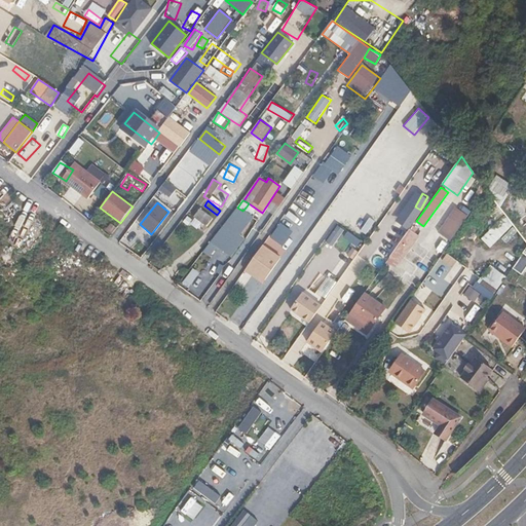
[(217,215),(204,205),(198,214),(212,223),(217,215)]
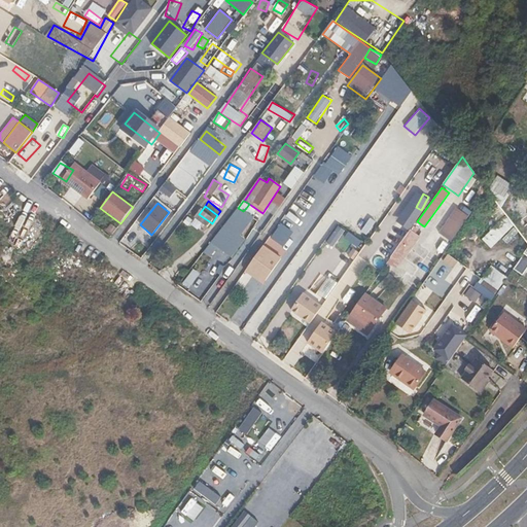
[(238,208),(212,241),(225,250),(236,239),(239,242),(245,235),(240,231),(250,216),(243,211),(238,208)]
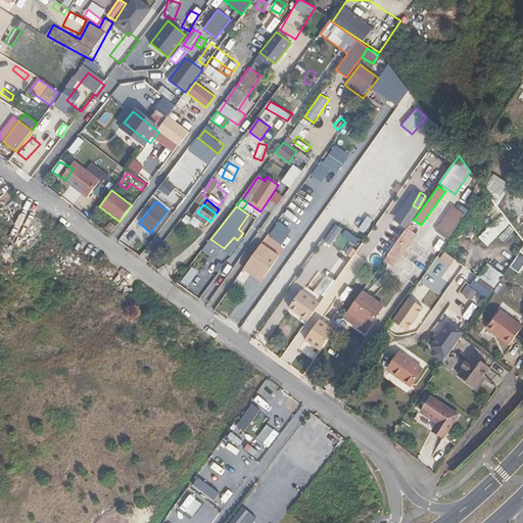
[(465,216),(453,206),(435,231),(447,240),(465,216)]
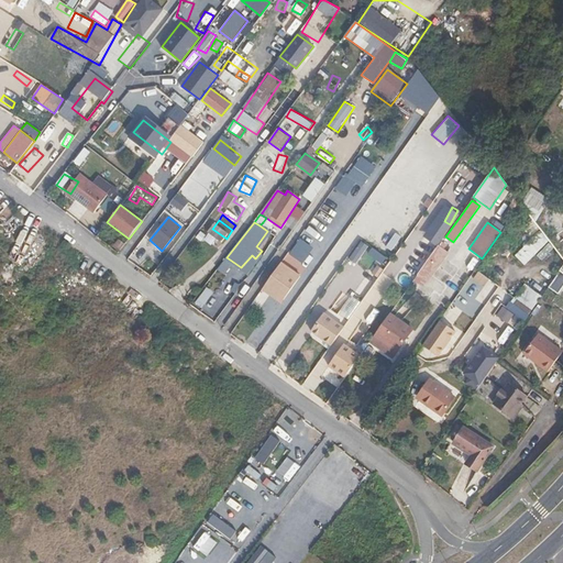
[(430,239),(435,243),(444,231),(440,227),(430,239)]
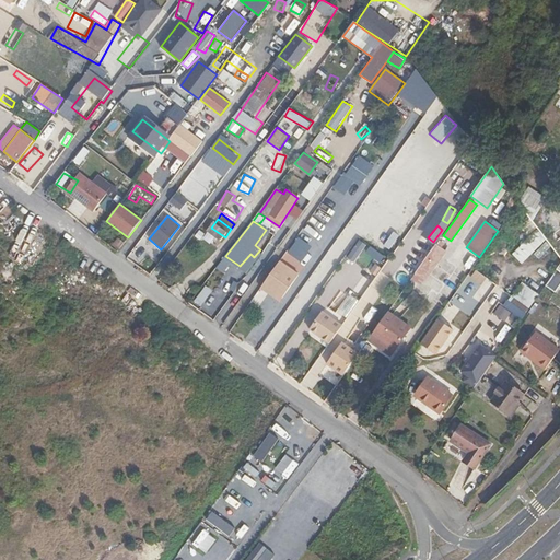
[(547,238),(538,228),(512,254),(521,265),(547,238)]
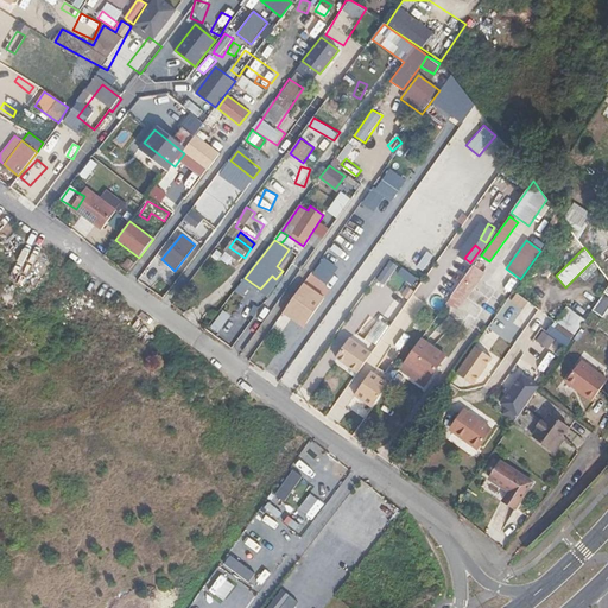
[(423,270),(434,255),(426,251),(416,265),(423,270)]
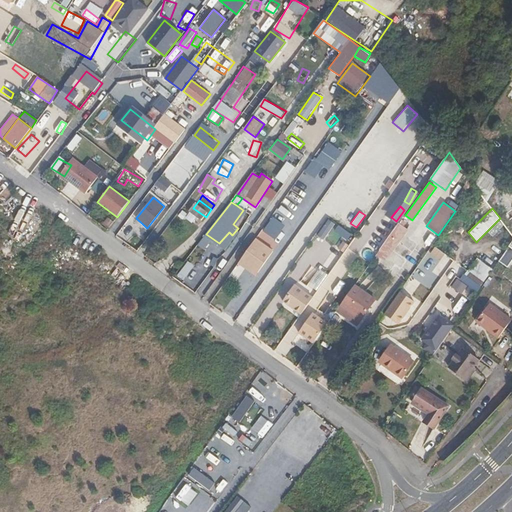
[(108,217),(103,225),(110,229),(115,221),(108,217)]
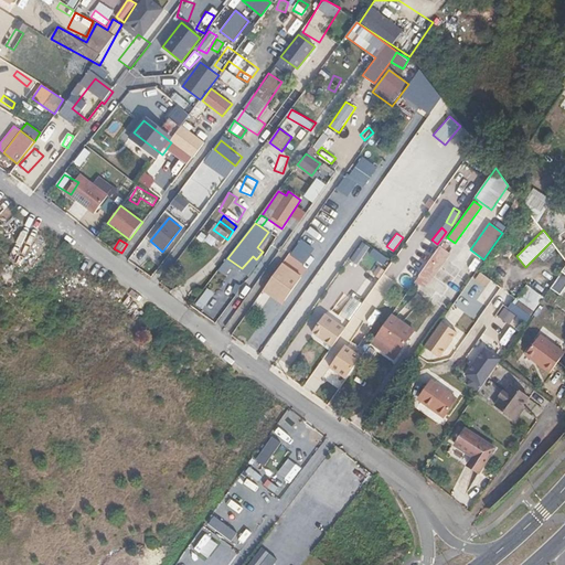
[(301,240),(290,254),(304,264),(315,248),(301,240)]
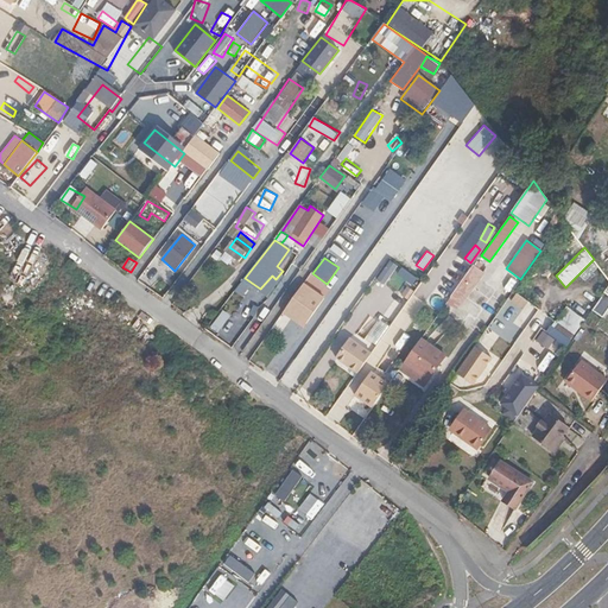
[(474,267),(473,265),(447,302),(457,309),(461,304),(461,305),(485,274),(479,270),(482,264),(477,261),(474,267)]
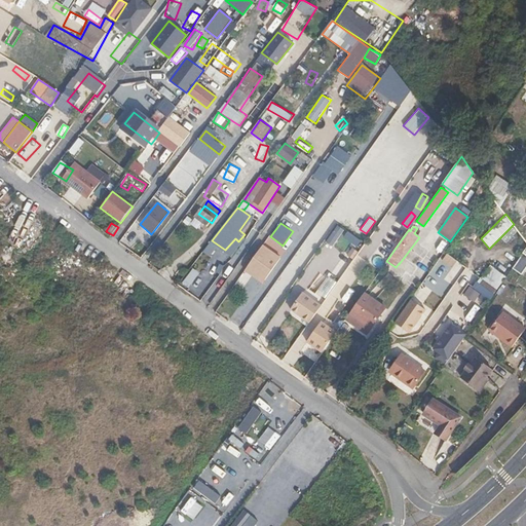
[(133,249),(141,234),(130,229),(123,243),(133,249)]
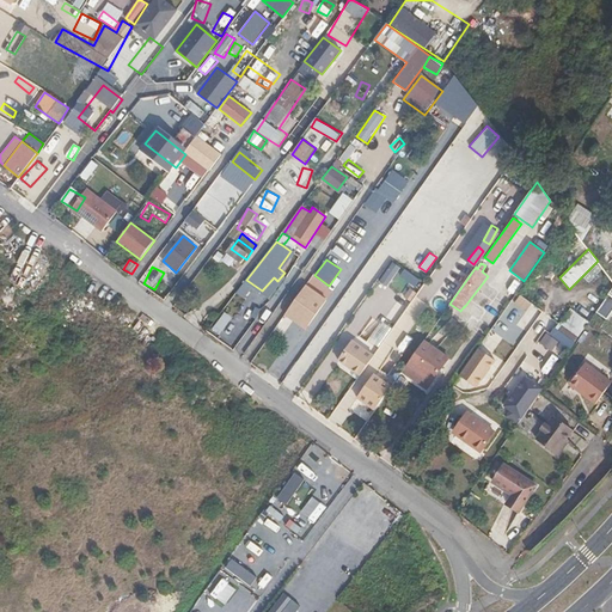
[(403,270),(399,276),(412,283),(416,277),(403,270)]
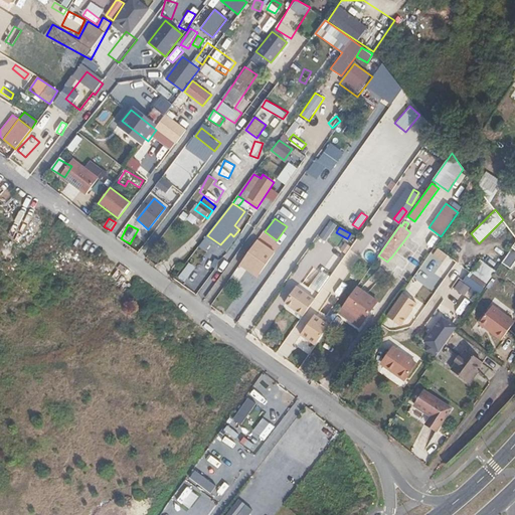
[(256,240),(239,265),(245,270),(248,267),(259,275),(275,252),(256,240)]
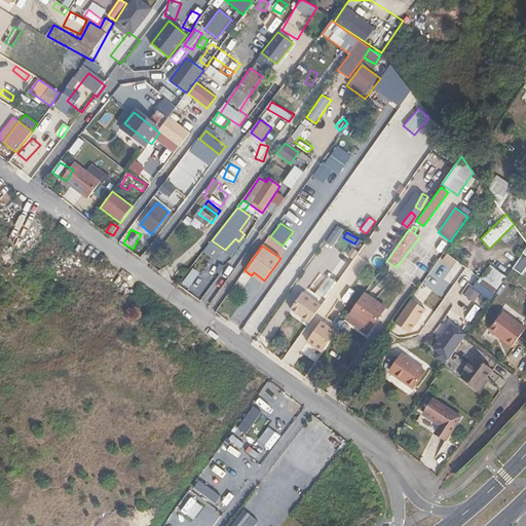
[(344,254),(352,259),(358,252),(349,247),(344,254)]
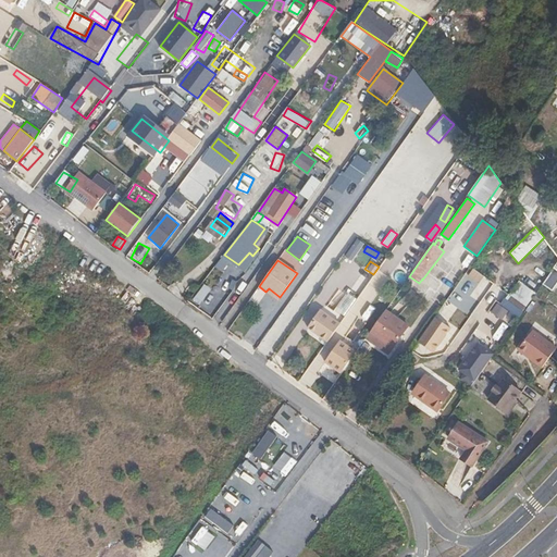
[(201,284),(214,294),(222,285),(208,275),(201,284)]
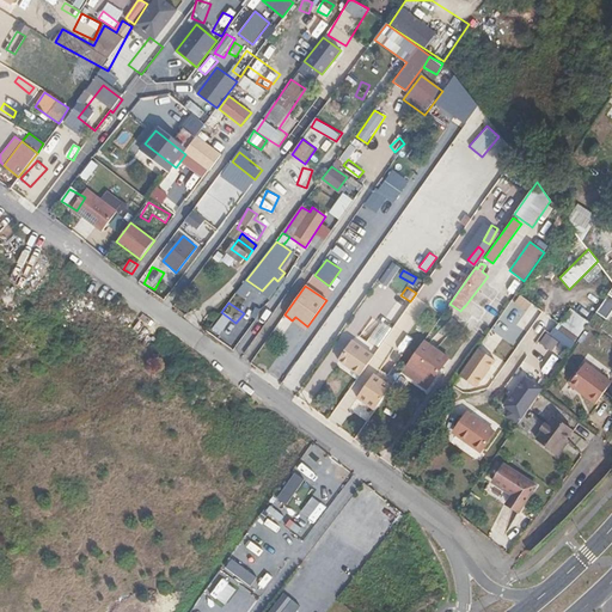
[(337,360),(360,375),(373,356),(352,341),(337,360)]
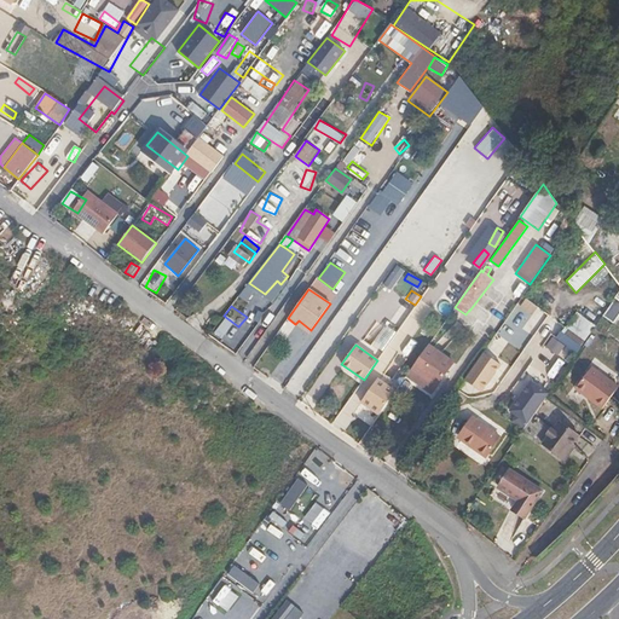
[(453,363),(428,345),(411,370),(435,387),(453,363)]
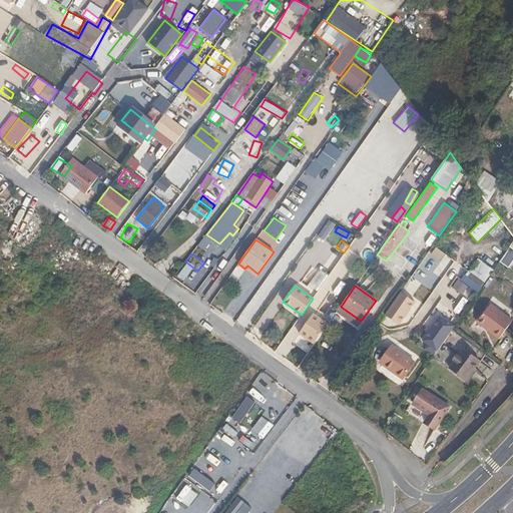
[(415,303),(400,293),(384,315),(399,325),(405,316),(407,318),(411,312),(409,311),(415,303)]
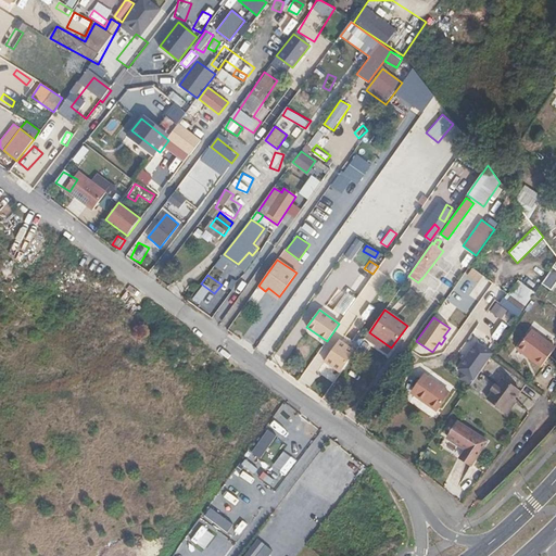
[(541,366),(555,346),(531,328),(519,346),(529,354),(529,356),(541,366)]
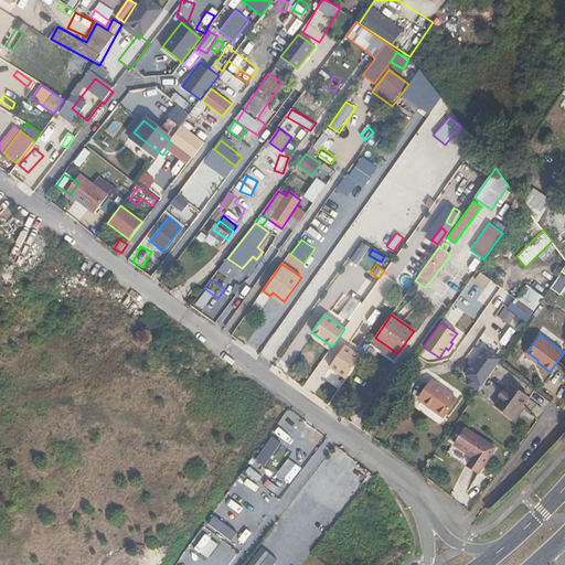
[(356,347),(363,352),(369,343),(362,339),(356,347)]
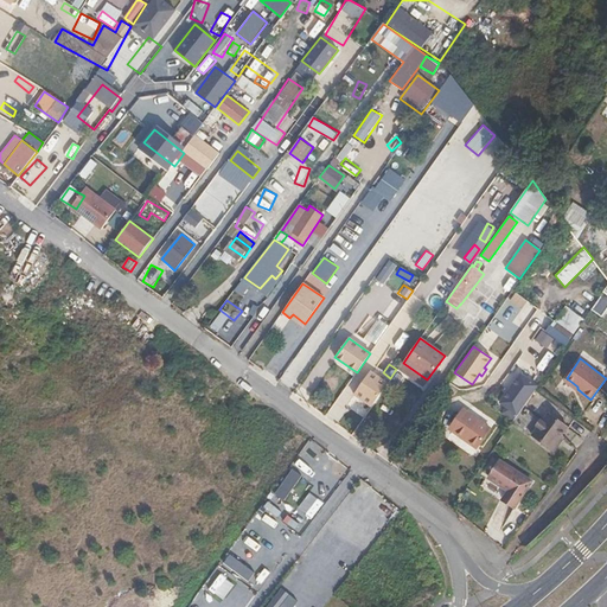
[(355,394),(371,407),(388,383),(371,371),(355,394)]
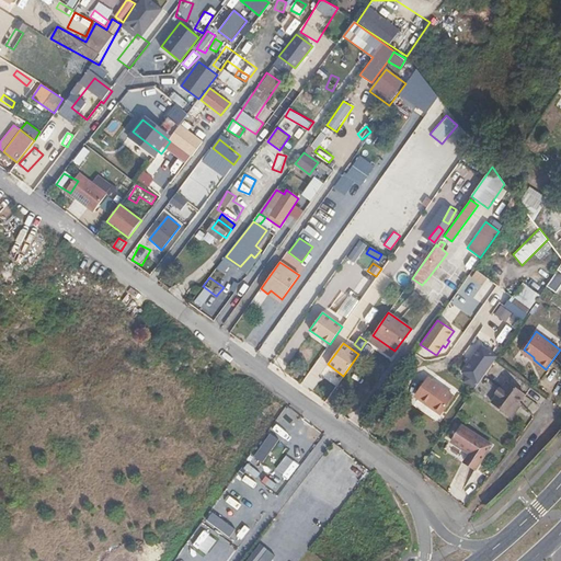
[(368,357),(373,346),(365,343),(361,354),(368,357)]
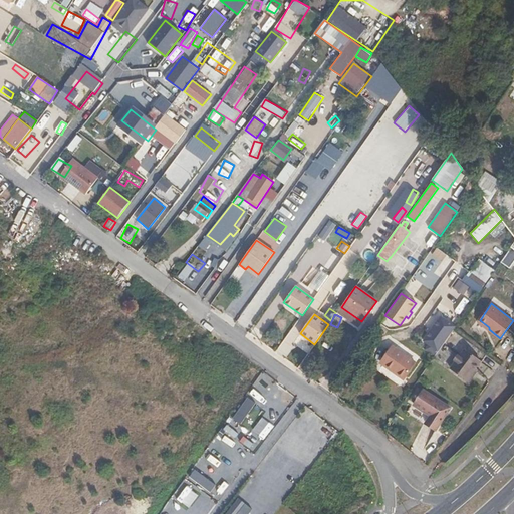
[(438,352),(455,327),(441,317),(436,325),(434,323),(430,329),(432,330),(424,342),(438,352)]
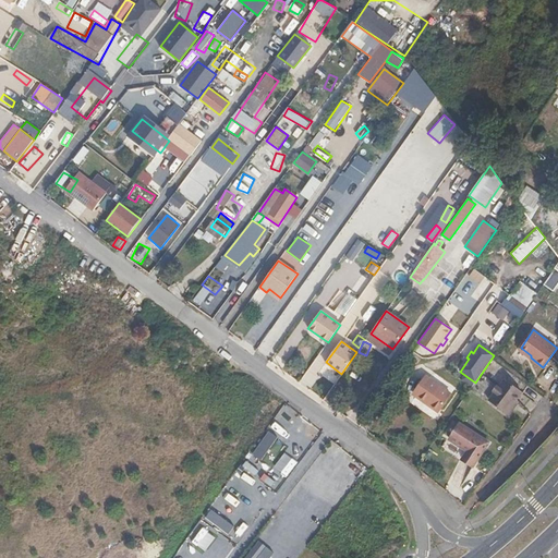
[(327,365),(322,374),(335,383),(340,374),(327,365)]
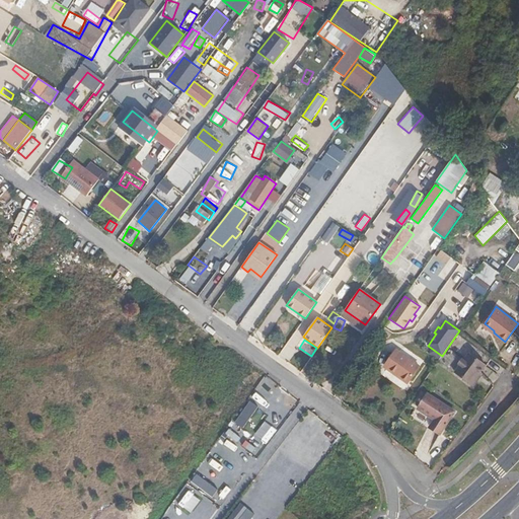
[(403,385),(418,365),(398,352),(386,367),(397,375),(394,379),(403,385)]
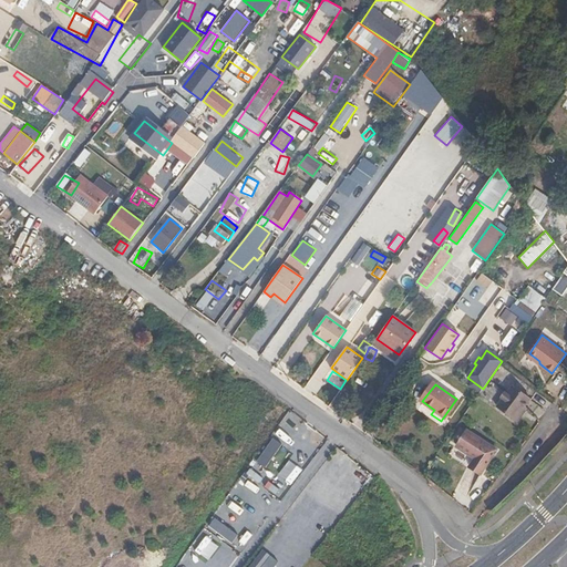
[(525,406),(529,400),(512,387),(497,408),(517,422),(527,409),(525,406)]
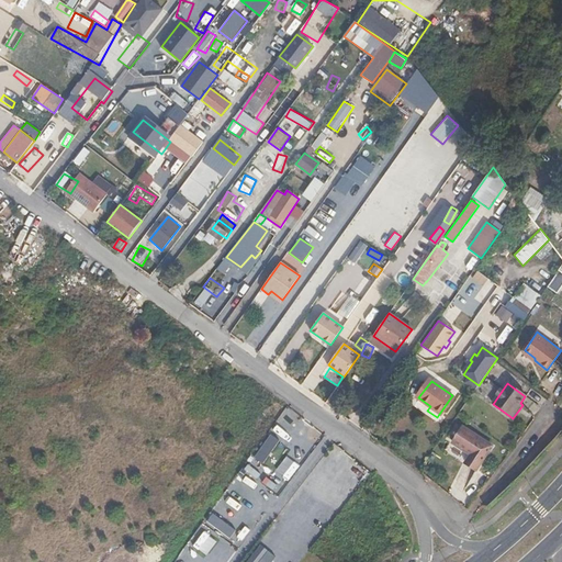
[(478,470),(494,447),(465,426),(456,441),(472,453),(468,462),(478,470)]
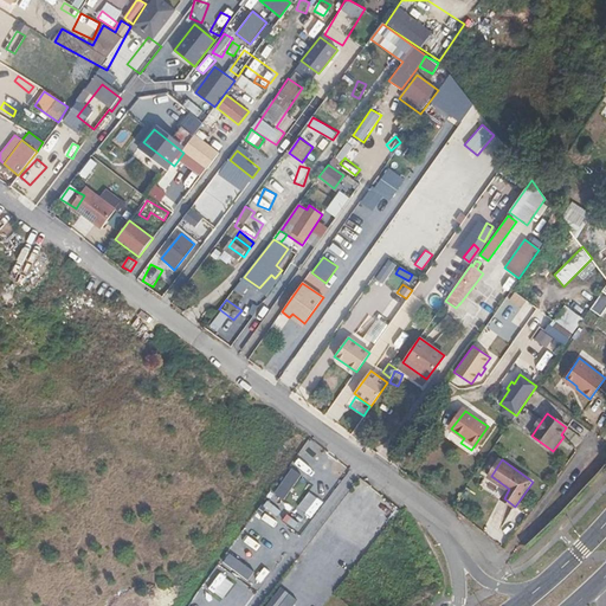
[(498,537),(505,527),(500,521),(491,533),(498,537)]
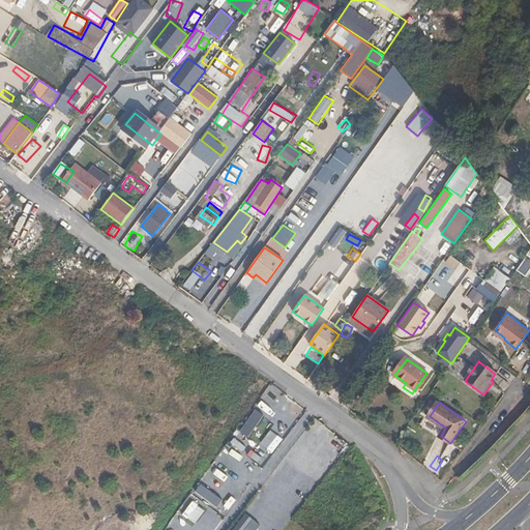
[(292,489),(283,500),(295,510),(305,499),(292,489)]
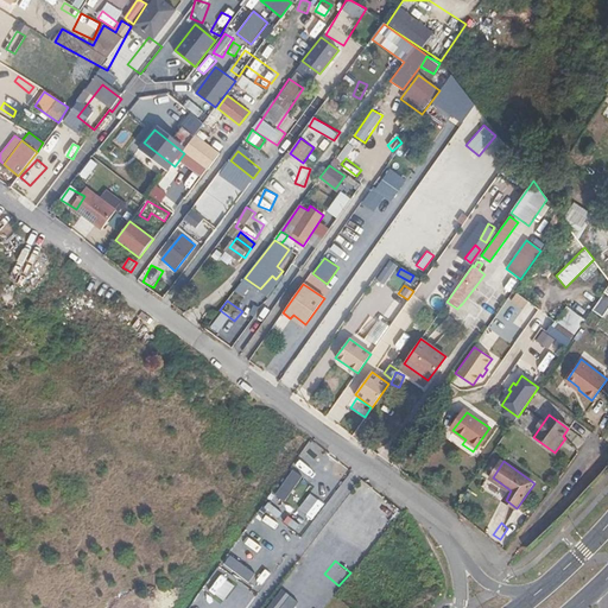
[(221,569),(202,595),(213,603),(232,577),(221,569)]
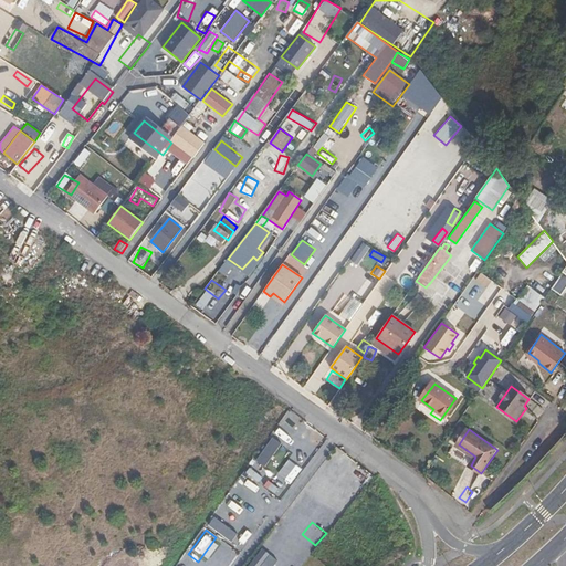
[(257,565),(273,565),(278,558),(262,552),(255,565),(257,565)]
